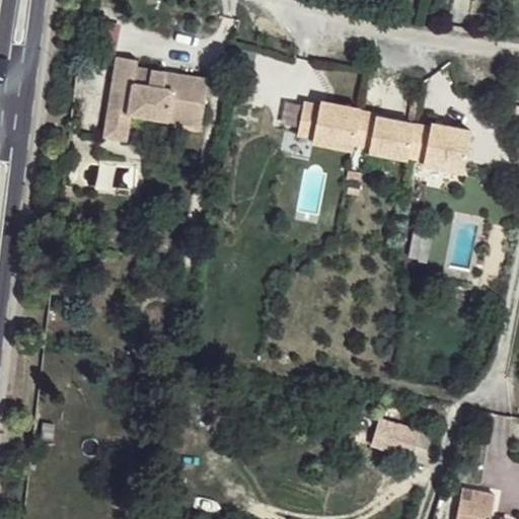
[(119,24),(106,21),(98,48),(110,51),(119,24)]
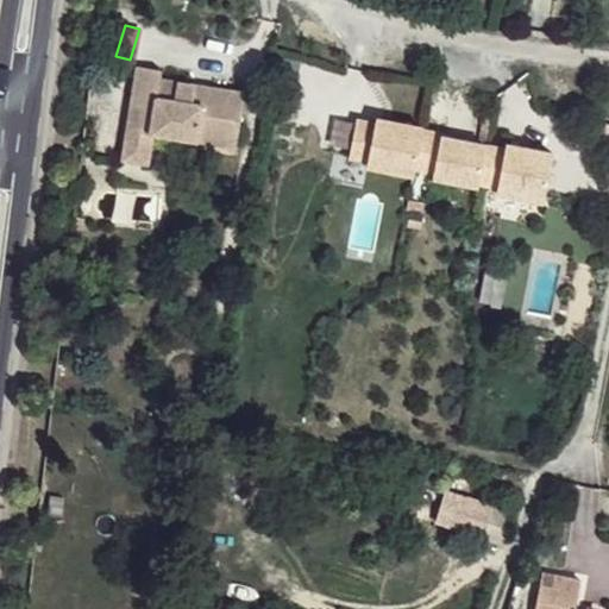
[(125,136),(155,143),(156,138),(158,127),(237,143),(245,88),(163,76),(163,66),(137,63),(125,136)]
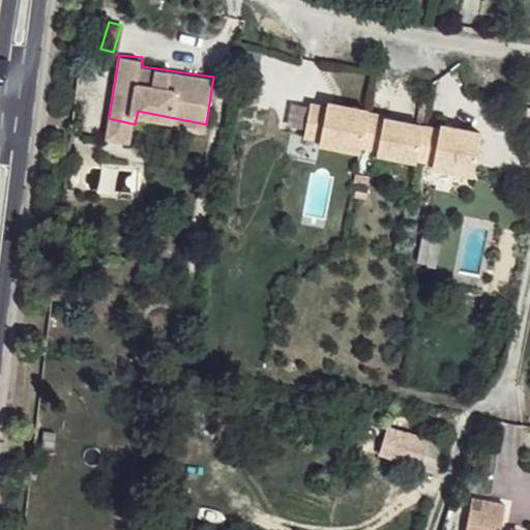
[(305,110),(303,142),(320,143),(319,148),(360,151),(361,145),(378,146),(377,151),(417,154),(418,149),(422,149),(435,150),(434,155),(475,158),(478,117),(438,114),(437,120),(380,116),(380,114),(363,112),(363,110),(322,107),(322,111),(305,110)]
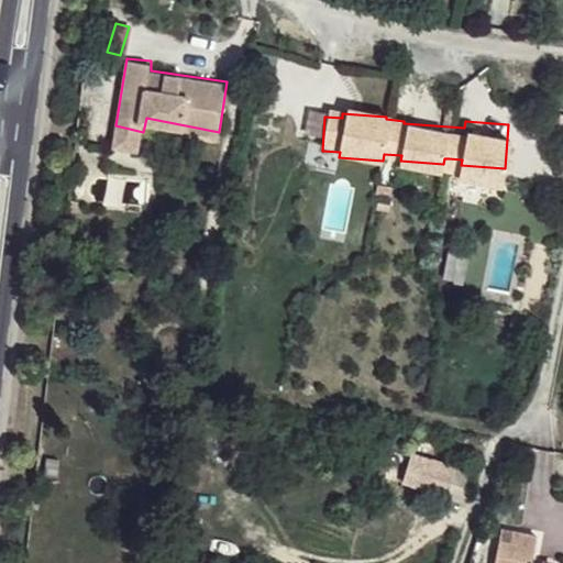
[(183,125),(162,121),(159,131),(180,134),(183,125)]
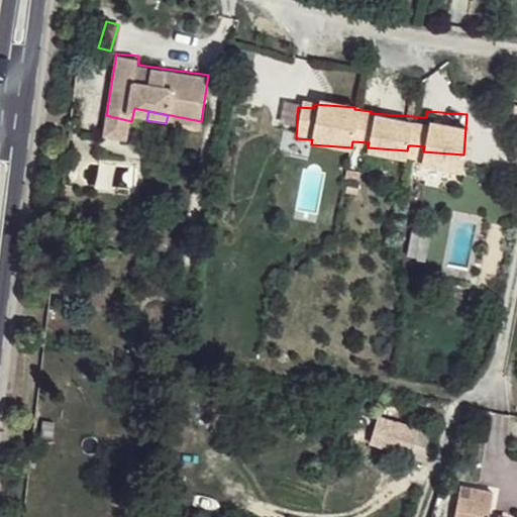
[(131,121),(106,115),(102,131),(127,137),(131,121)]
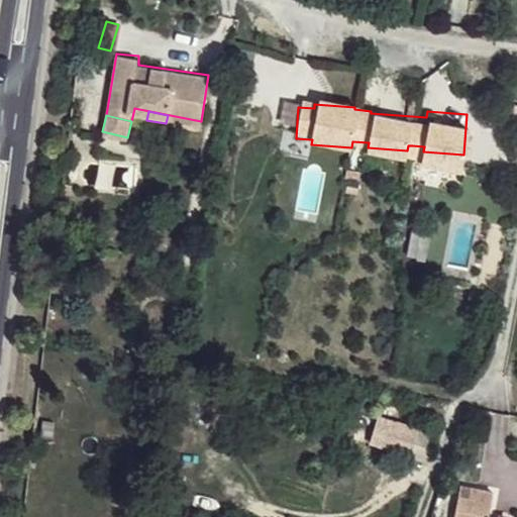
[(171,355),(170,371),(183,372),(186,357),(171,355)]
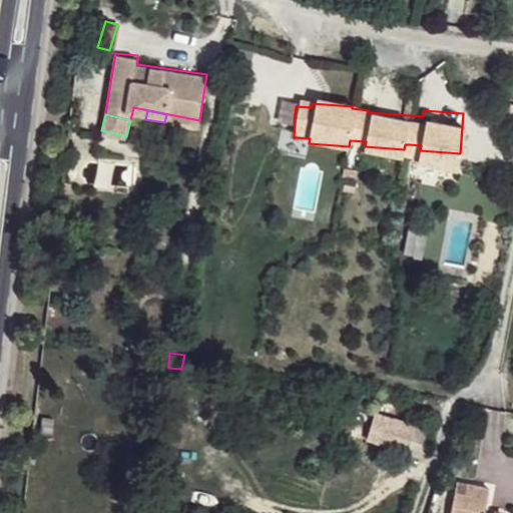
[(424,432),(413,431),(411,442),(422,445),(424,432)]
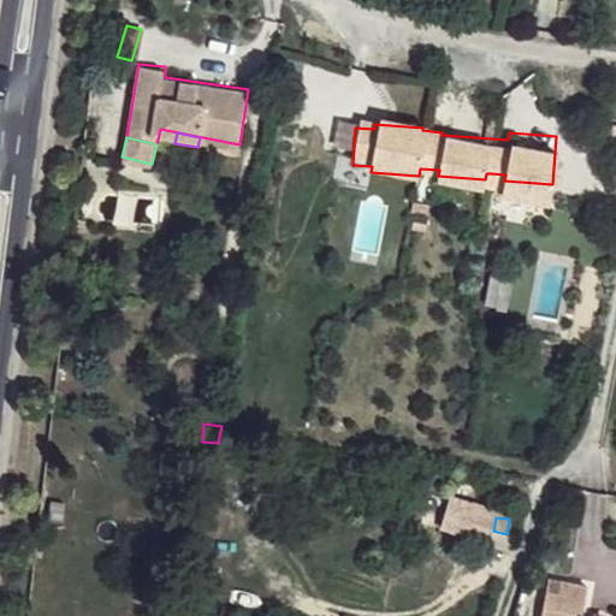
[(561,591),(563,580),(544,576),(542,587),(561,591)]
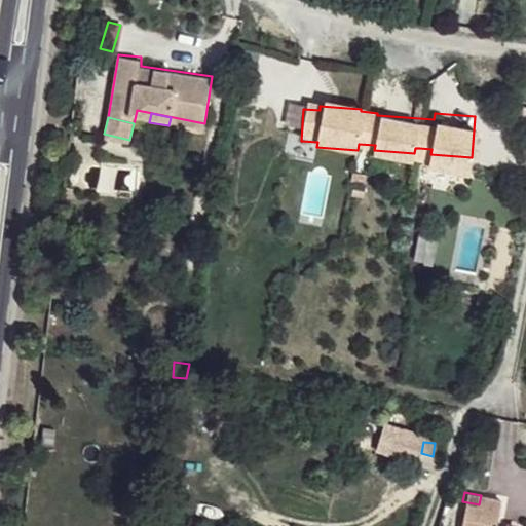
[(497,497),(481,495),(479,504),(462,501),(458,525),(508,525),(494,524),(497,497)]
